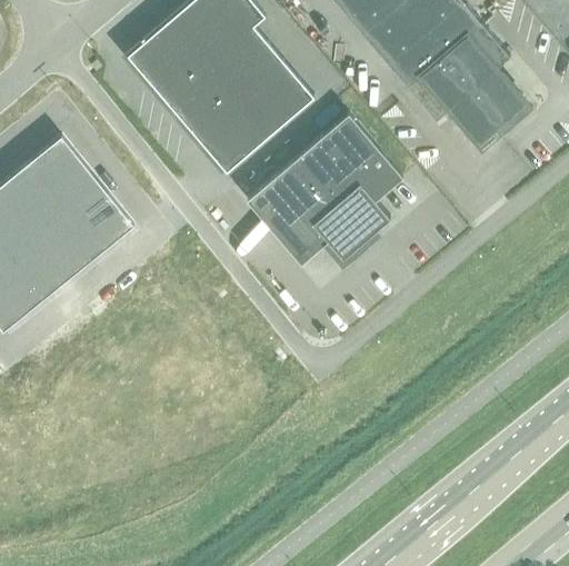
[(203,0),(192,0),(172,18),(197,46),(211,62),(238,40),(203,0)]
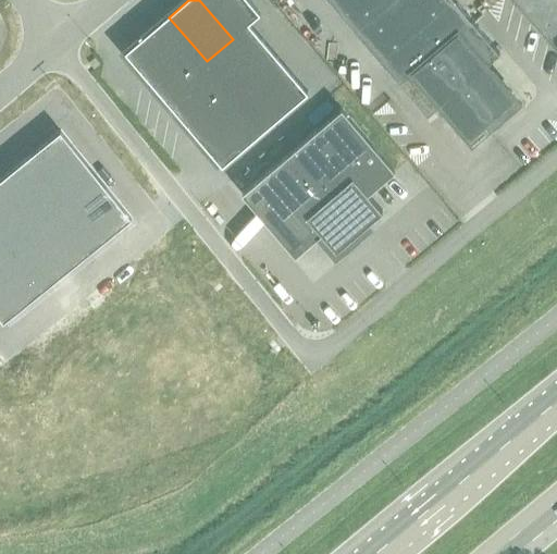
[(246,0),(199,0),(233,39),(249,25),(260,15),(246,0)]
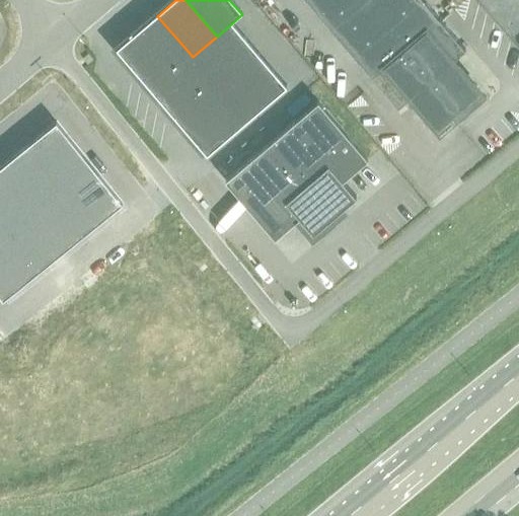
[(304,0),(397,109),(411,99),(416,105),(437,130),(453,117),(450,114),(461,104),(463,107),(479,93),(459,69),(458,69),(453,62),(465,52),(421,0),(304,0)]
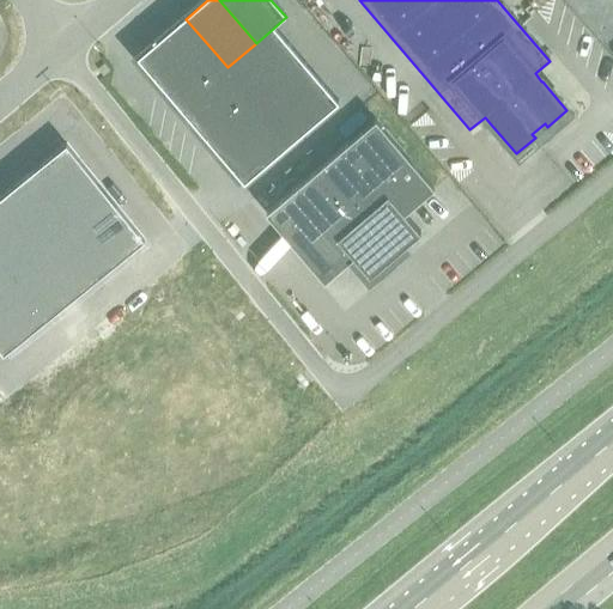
[(138,60),(164,91),(212,49),(186,19),(138,60)]
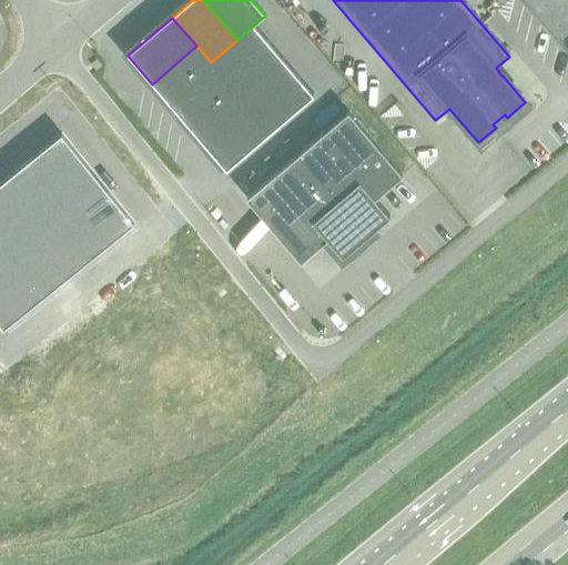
[(269,43),(254,26),(237,40),(211,62),(222,76),(225,80),(269,43)]
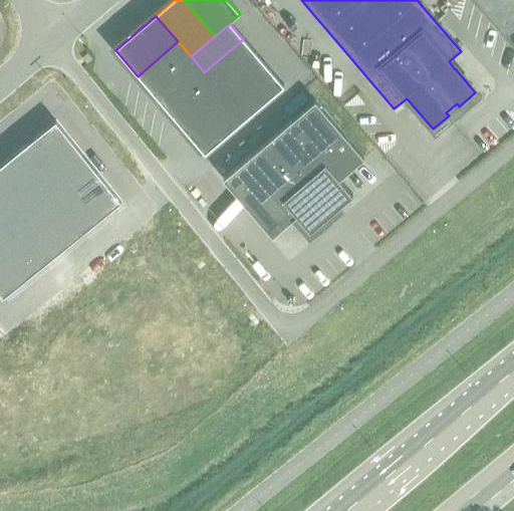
[(217,88),(256,54),(243,39),(204,72),(217,88)]
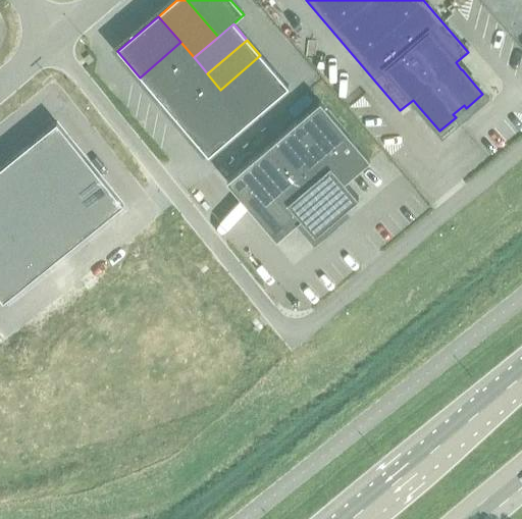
[(180,42),(140,78),(162,104),(204,69),(194,57),(180,42)]
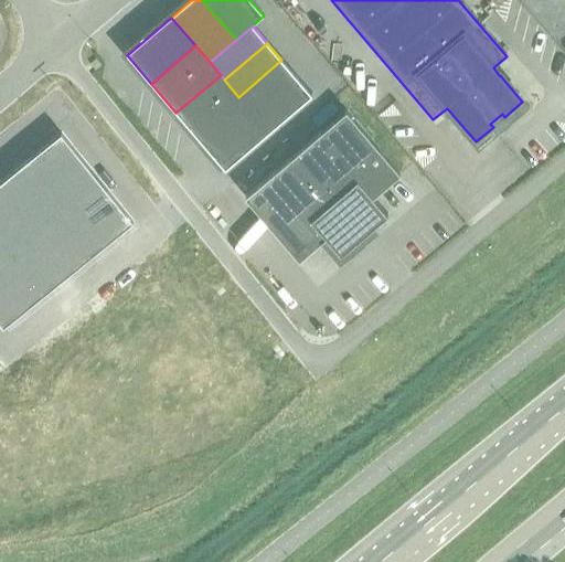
[(281,60),(238,97),(245,104),(254,114),(297,77),(281,60)]
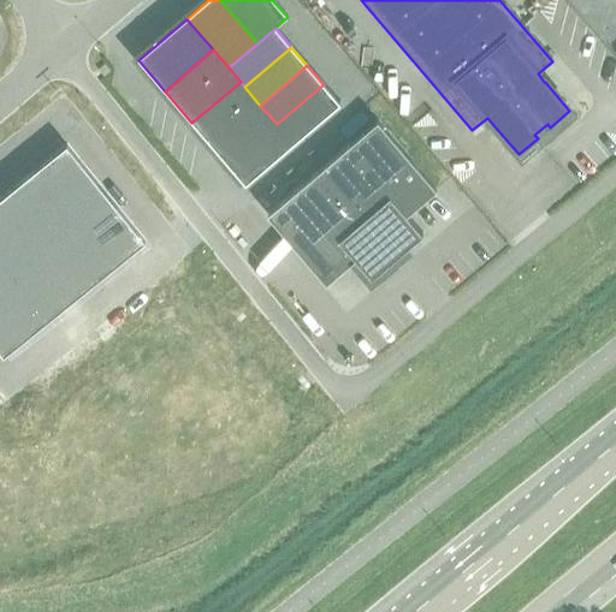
[(241,82),(191,123),(219,154),(267,113),(260,106),(244,87),(241,82)]
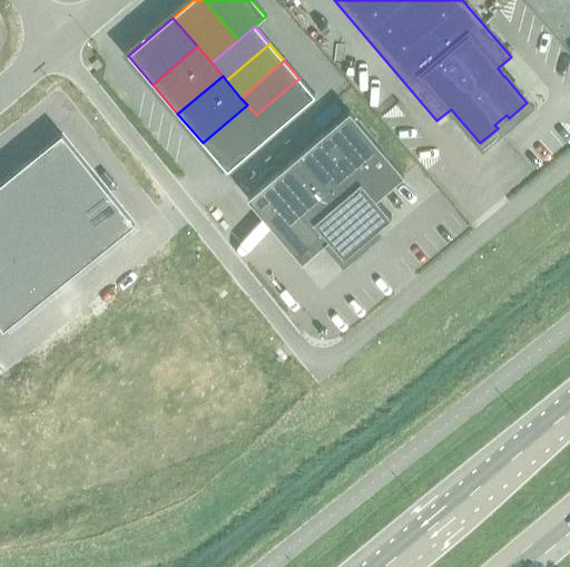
[(256,115),(272,134),(315,97),(300,78),(256,115)]
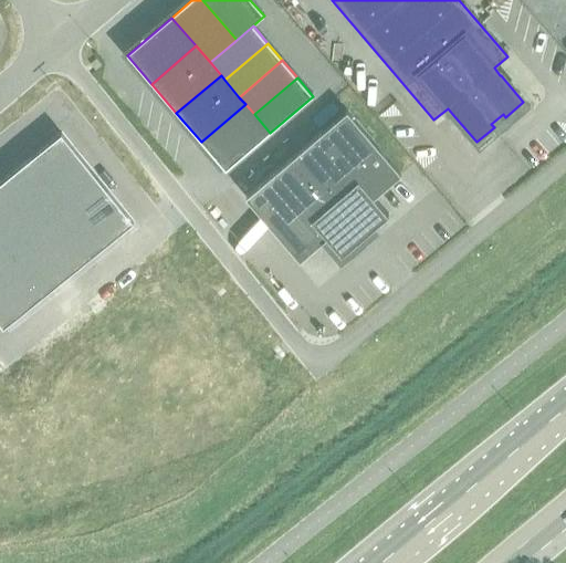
[(254,114),(245,104),(201,142),(226,171),(270,133),(254,114)]
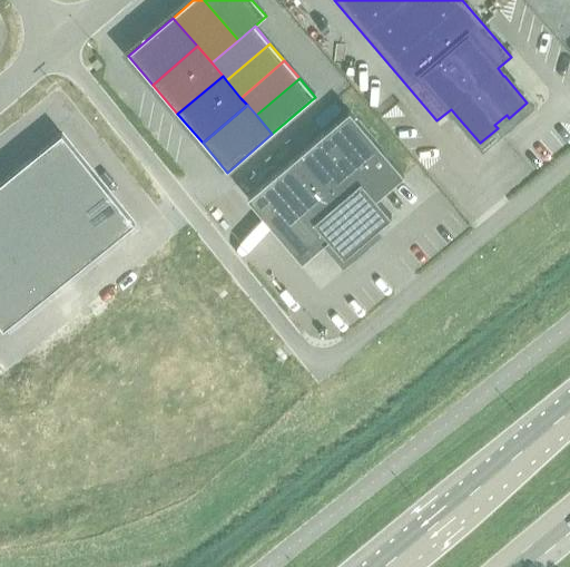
[(303,264),(330,242),(344,258),(391,218),(377,201),(404,178),(350,114),(247,201),(303,264)]
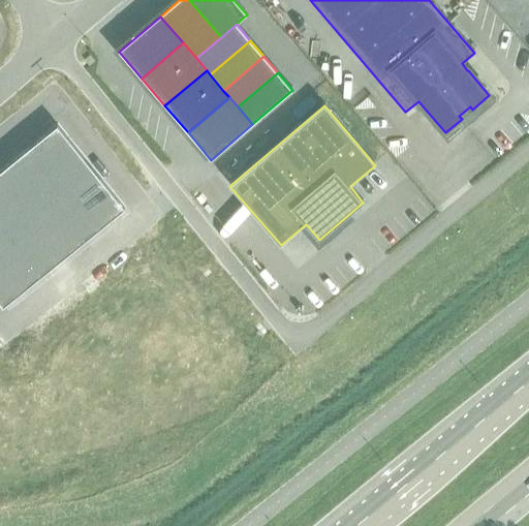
[(58,127),(31,149),(64,189),(69,186),(91,168),(58,127)]
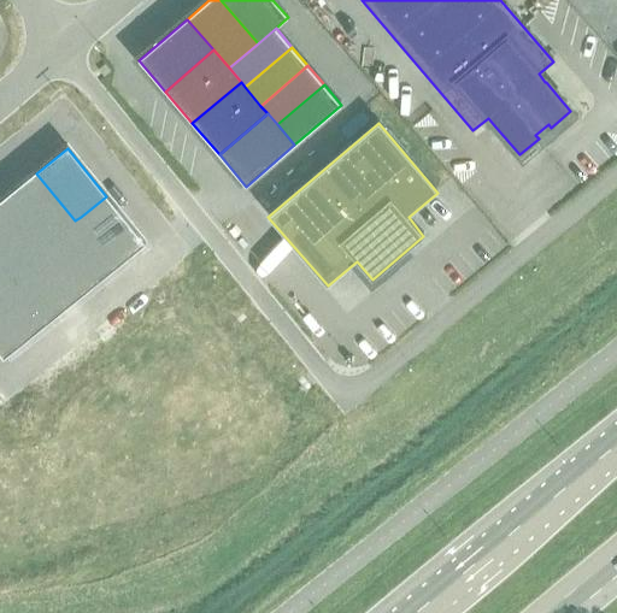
[(36,174),(10,194),(47,242),(58,234),(75,220),(36,174)]
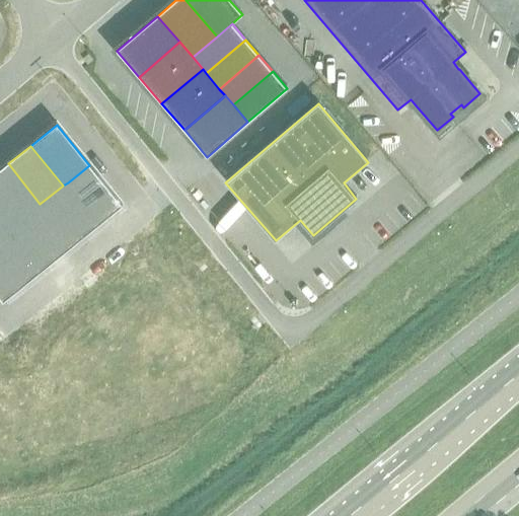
[(8,163),(0,169),(0,199),(17,221),(29,212),(40,204),(8,163)]
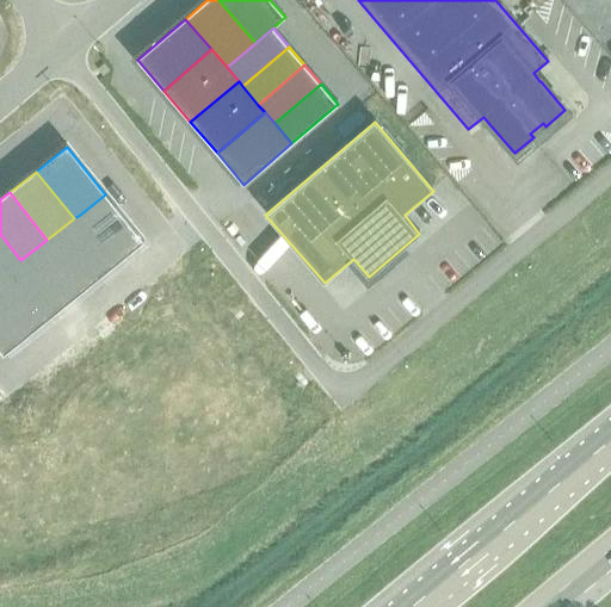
[(105,194),(80,215),(118,262),(144,241),(105,194)]
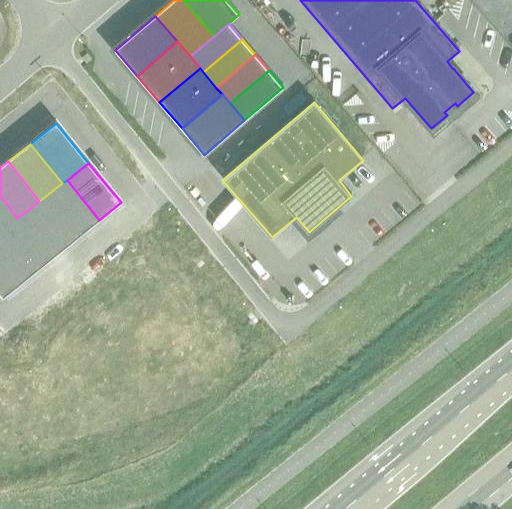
[(62,183),(48,194),(80,235),(99,220),(67,180),(62,183)]
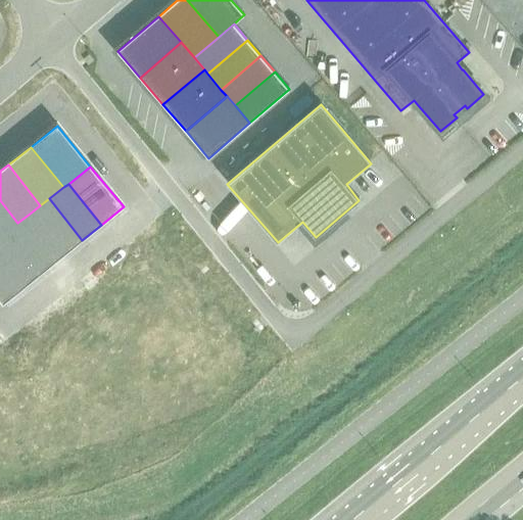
[(40,205),(30,214),(63,255),(82,240),(49,198),(40,205)]
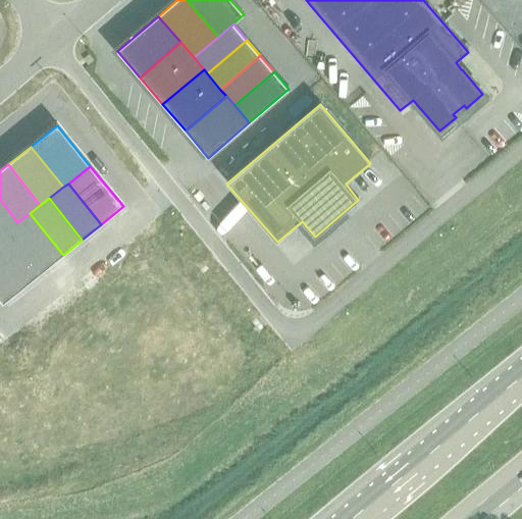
[(0,200),(0,236),(9,228),(17,222),(0,200)]
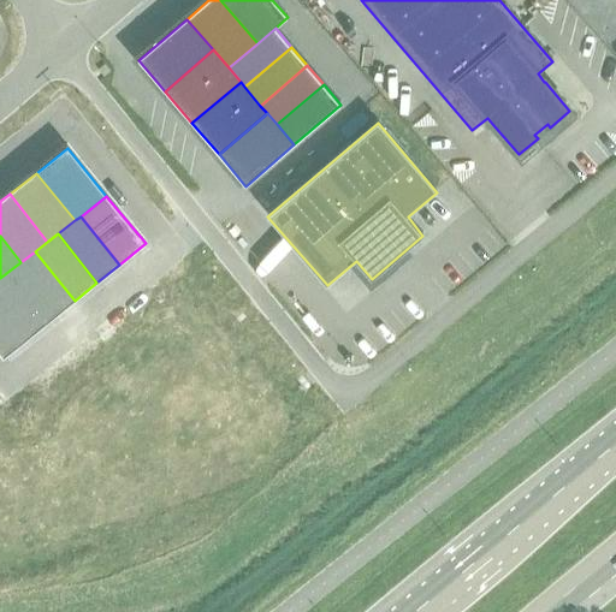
[(21,262),(11,269),(51,320),(73,302),(75,301),(35,251),(21,262)]
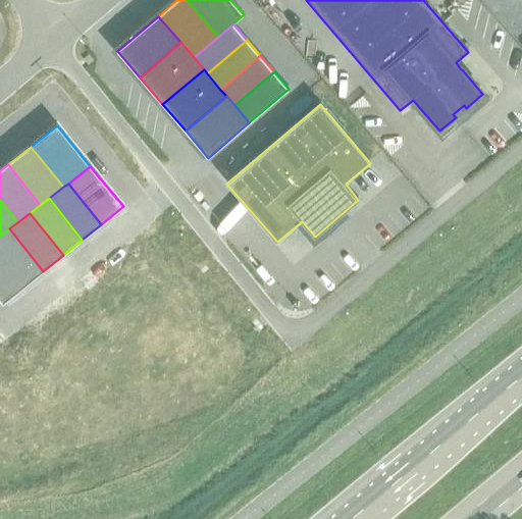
[(0,236),(0,254),(25,286),(43,271),(9,228),(0,236)]
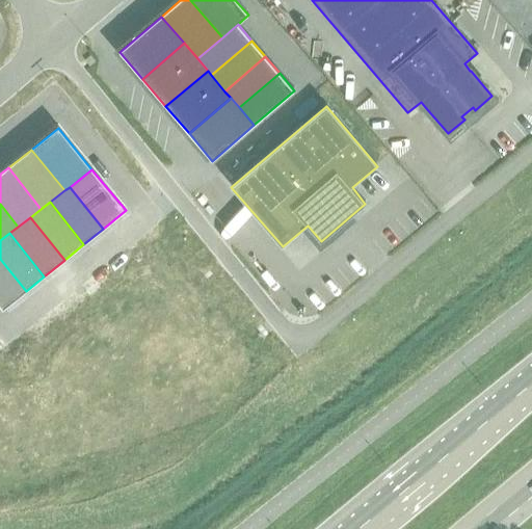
[(0,259),(0,305),(3,310),(25,292),(26,291),(0,259)]
